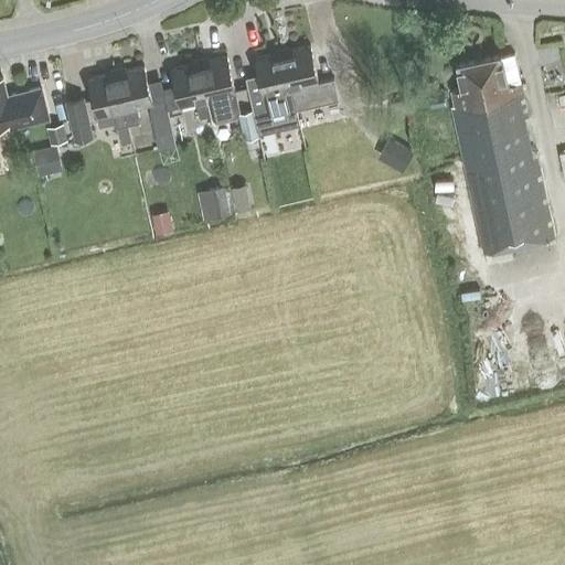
[(294,104),(295,105),(296,109),(338,99),(333,78),(318,83),(309,45),(288,50),(287,48),(281,49),(294,104)]
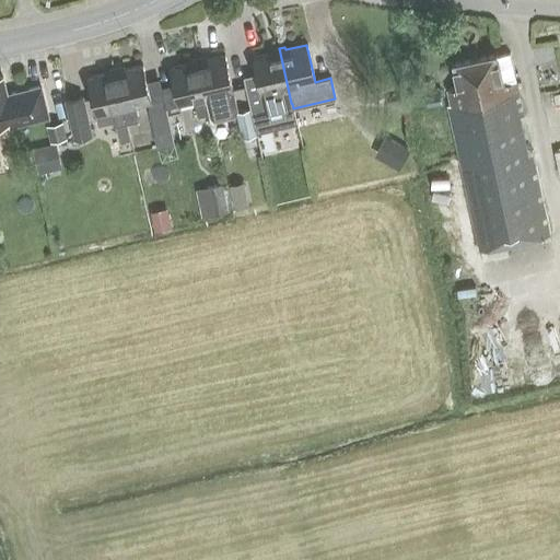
[(291,103),(279,48),(272,50),(273,53),(252,58),(256,73),(243,77),(252,113),(291,103)]
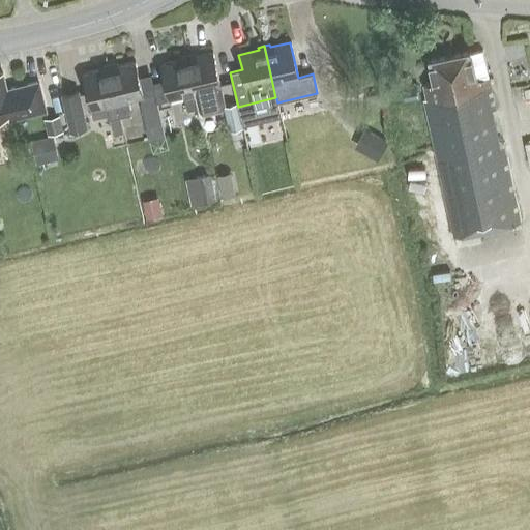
[(453,235),(519,222),(487,77),(476,79),(470,51),(428,60),(433,83),(423,85),(425,98),(423,99),(453,235)]
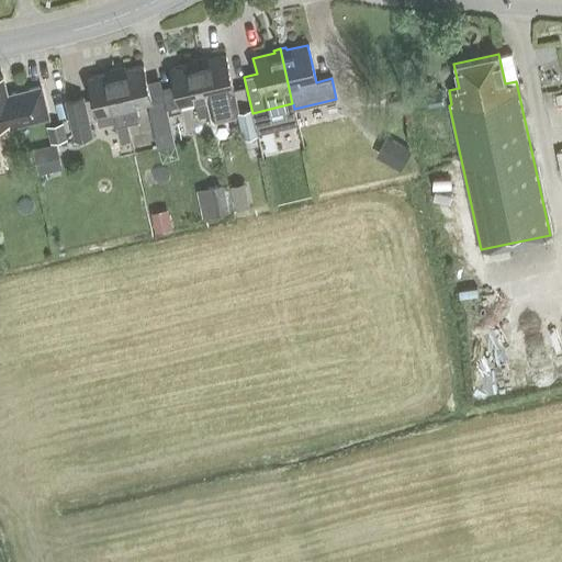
[(211,120),(238,113),(225,55),(203,60),(203,58),(197,59),(210,114),(211,120)]
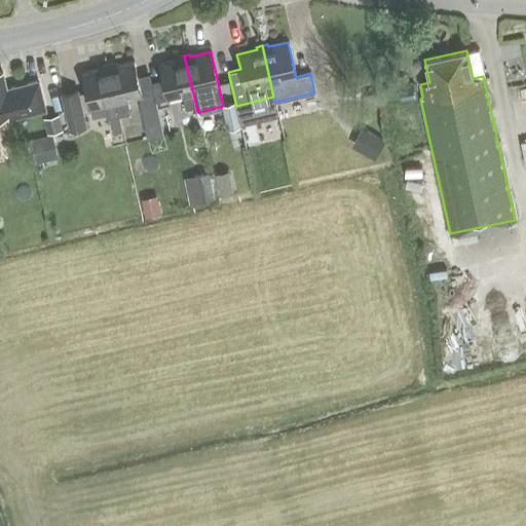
[(196,107),(184,55),(179,57),(179,59),(159,64),(167,99),(182,95),(185,109),(196,107)]
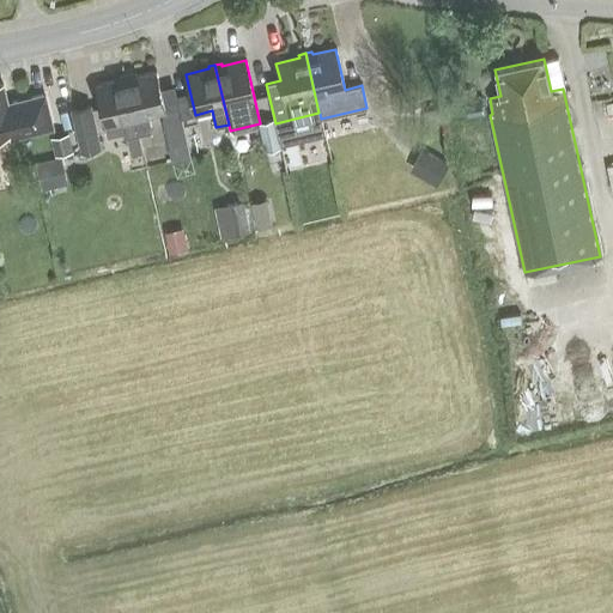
[(132,73),(125,76),(139,135),(152,132),(147,115),(159,113),(171,162),(190,157),(178,108),(165,111),(156,71),(132,77),(132,73)]
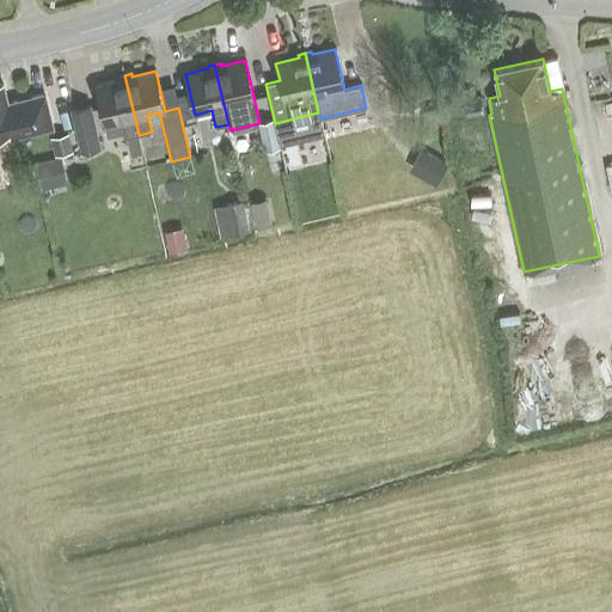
[(142,152),(139,135),(124,75),(118,77),(118,79),(96,85),(108,136),(124,132),(129,154),(142,152)]
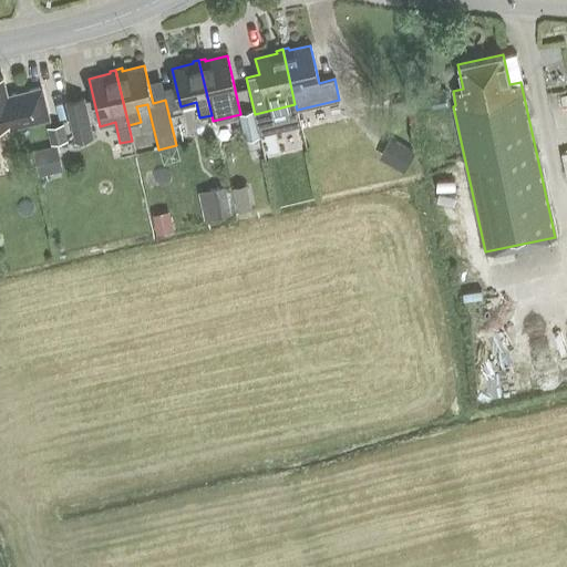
[(0,123),(9,122),(10,127),(49,117),(41,88),(7,96),(2,78),(0,78),(0,123)]
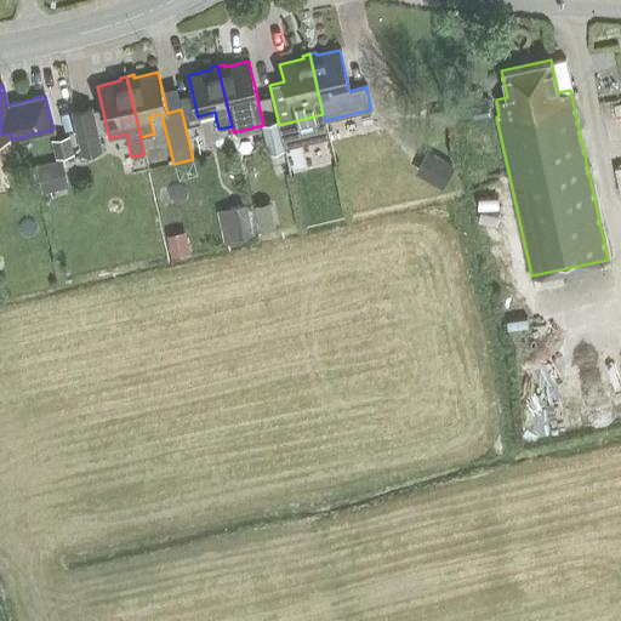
[(490,115),(486,101),(469,104),(473,118),(490,115)]
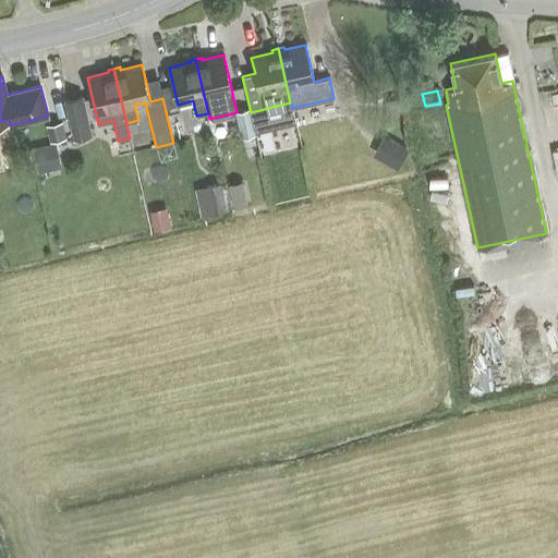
[(92,134),(83,95),(64,99),(73,138),(92,134)]
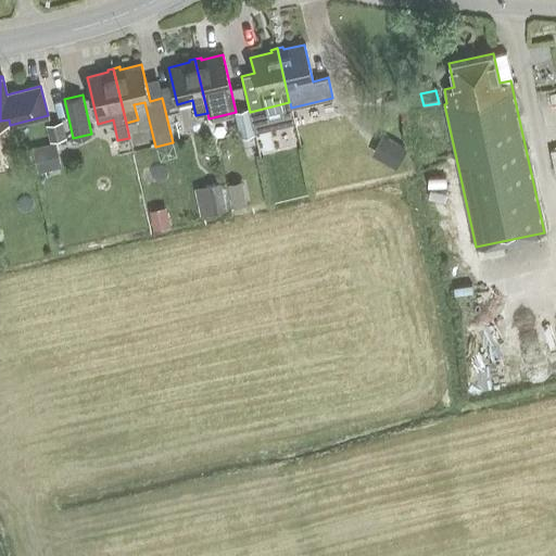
[(400,109),(397,98),(383,101),(386,112),(400,109)]
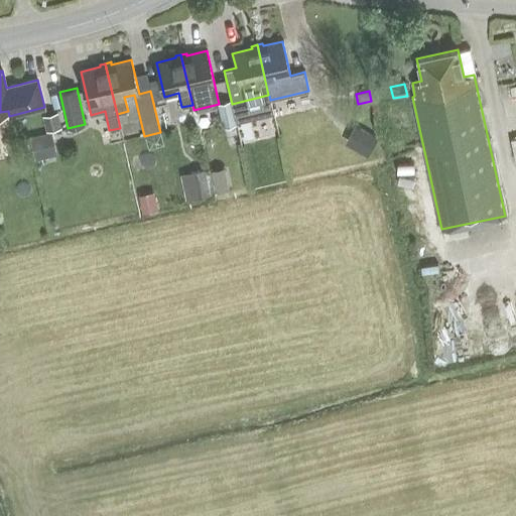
[(61,127),(57,112),(42,116),(46,131),(61,127)]
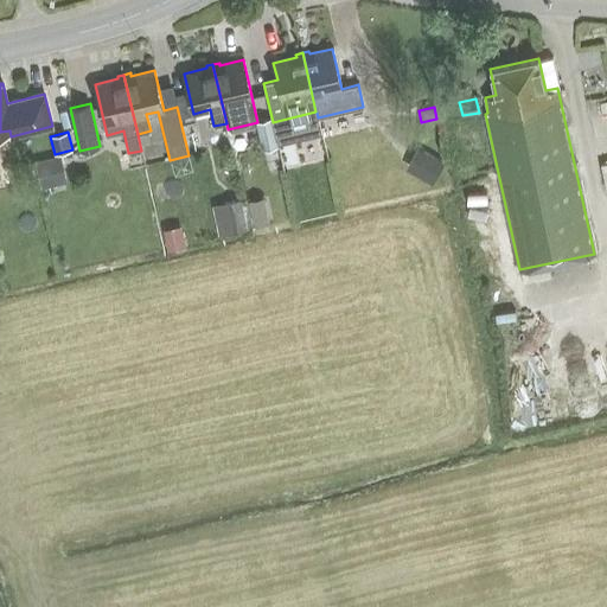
[(445,163),(416,147),(404,168),(433,185),(445,163)]
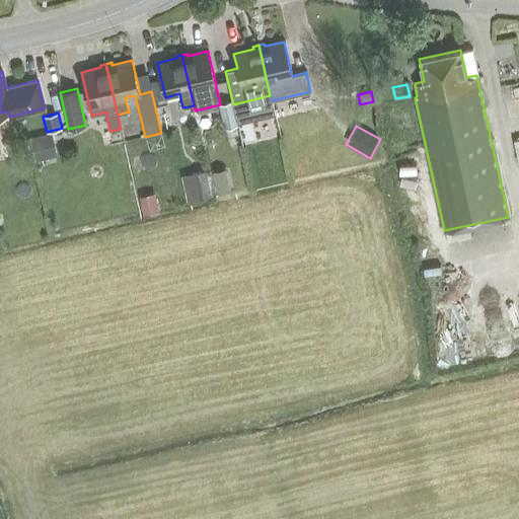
[(29,140),(29,141),(34,161),(57,156),(52,135),(29,140)]
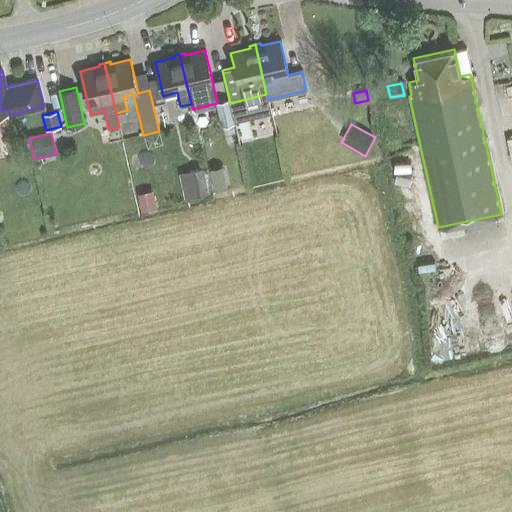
[(212,189),(229,185),(225,165),(207,168),(212,189)]
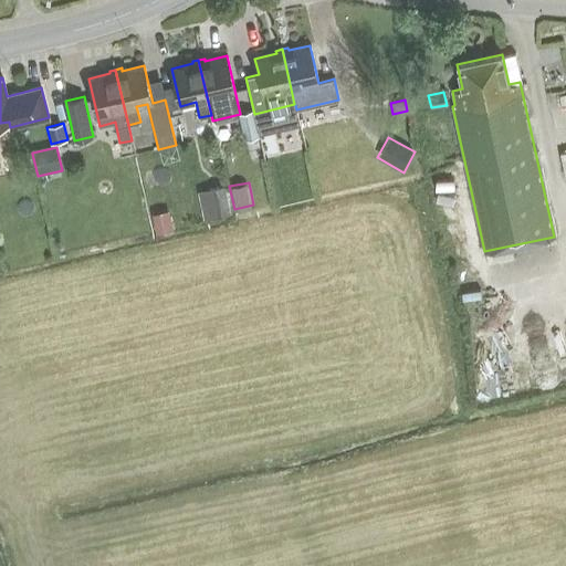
[(207,190),(213,218),(230,215),(224,186),(218,188),(207,190)]
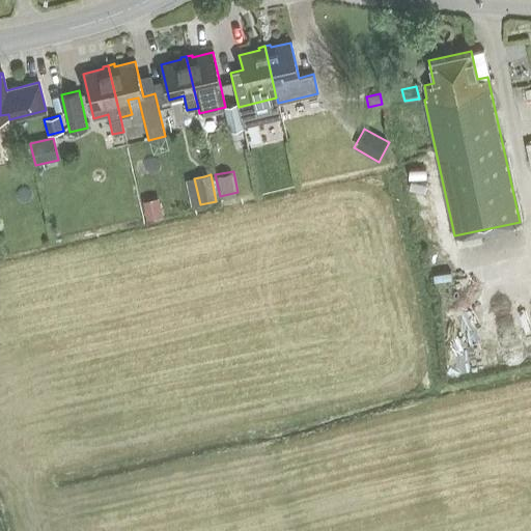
[(142,201),(146,220),(162,217),(158,197),(142,201)]
